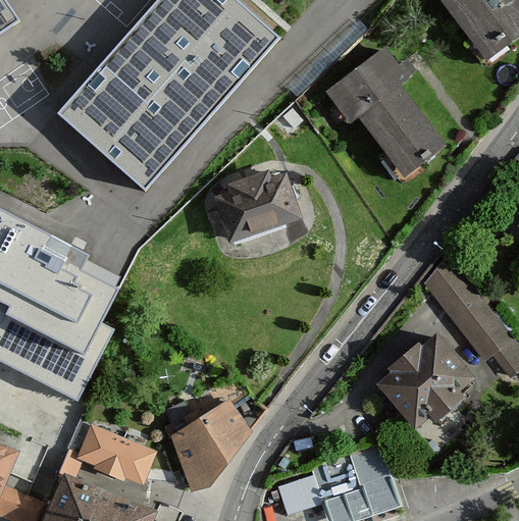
[(0,0),(0,32),(16,20),(2,0),(0,0)]
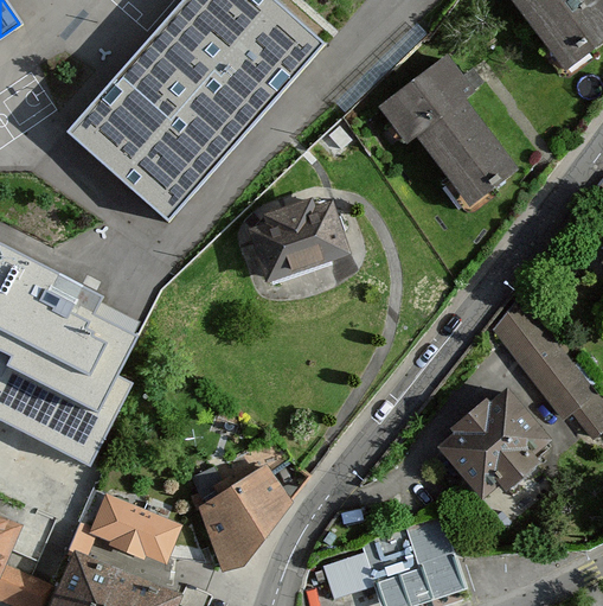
[(179,0),(113,78),(65,129),(167,219),(318,40),(274,0),(179,0)]
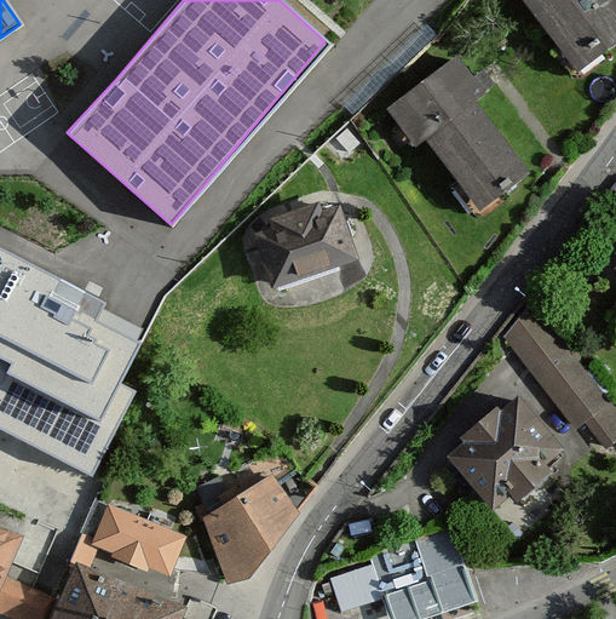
[(520,0),(576,75),(615,46),(615,13),(606,0),(520,0)]
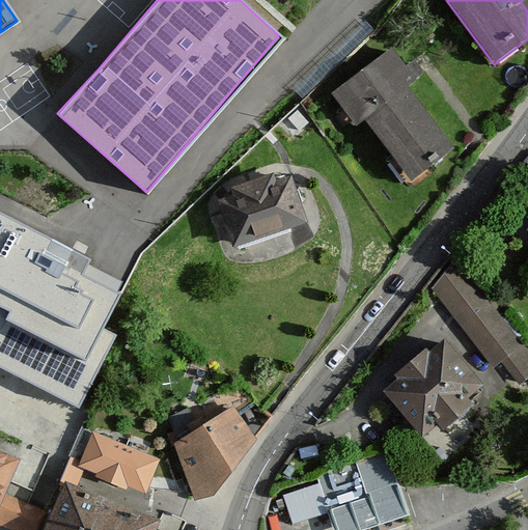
[(391,52),(333,96),(357,128),(364,121),(409,182),(449,151),(404,90),(421,78),(413,67),(407,73),(391,52)]
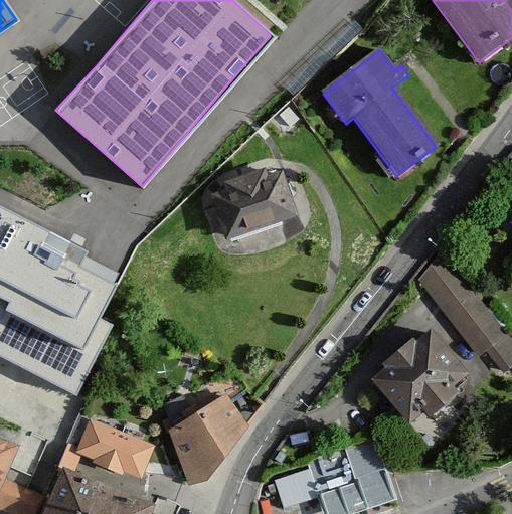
[(224,194),(212,198),(227,242),(233,240),(238,243),(249,239),(253,233),(296,219),(282,176),(274,178),(270,168),(221,184),(224,194)]
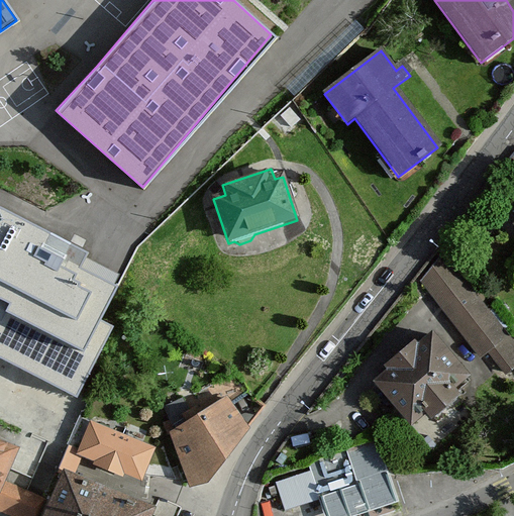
[(0,358),(76,399),(107,339),(97,333),(116,297),(81,278),(88,265),(0,218),(0,358)]
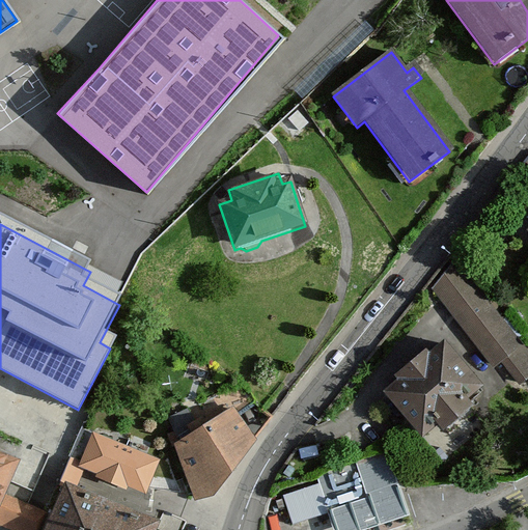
[(435,294),(497,370),(502,366),(520,387),(527,380),(527,356),(454,266),(435,294)]
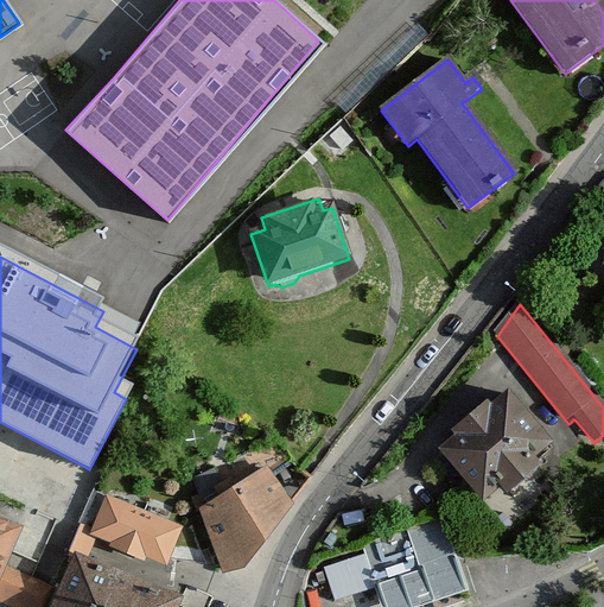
[(456,436),(438,450),(482,503),(498,489),(504,497),(536,469),(531,461),(548,447),(507,397),(490,410),(485,404),(452,431),(456,436)]
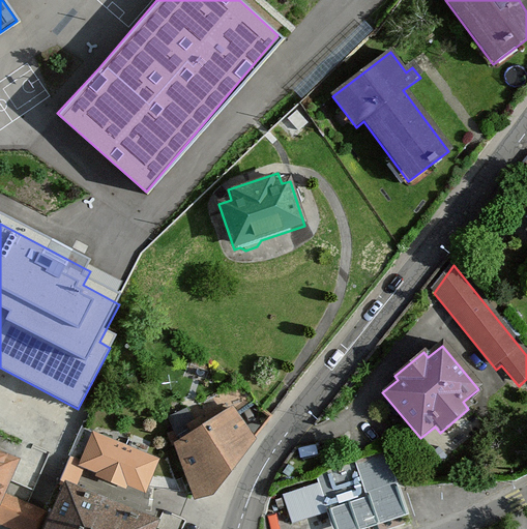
[(251,436),(229,406),(187,427),(192,437),(175,446),(191,495),(208,493),(251,436)]
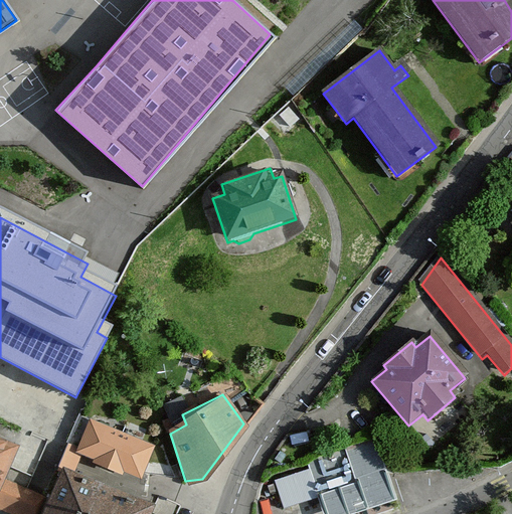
[(149,446),(89,420),(76,450),(94,458),(93,461),(118,471),(120,467),(137,474),(149,446)]
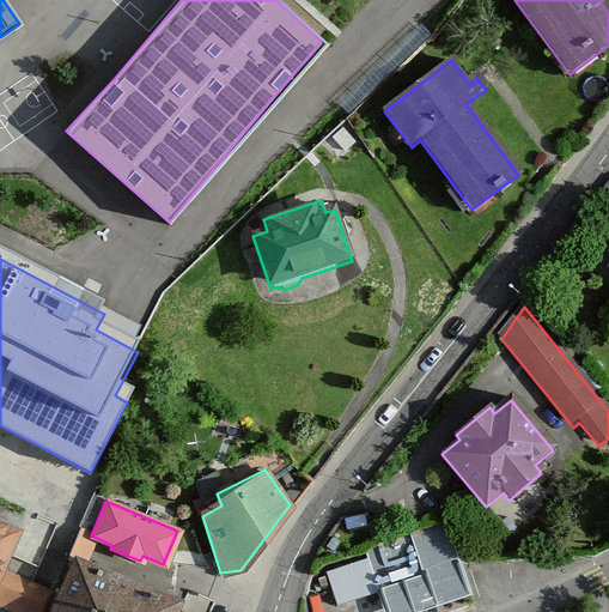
[(457,568),(444,528),(363,555),(365,561),(328,573),(339,606),(457,568)]
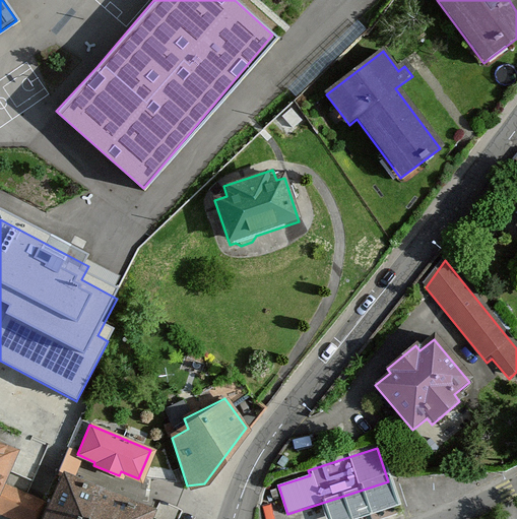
[(0,491),(15,455),(0,449),(0,491)]
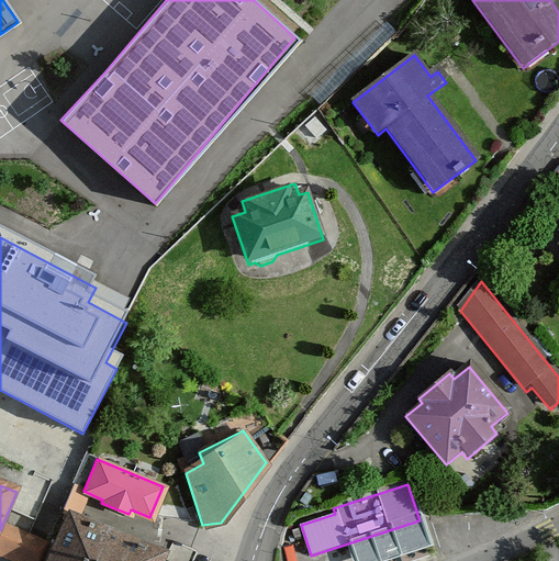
[(157,560),(161,552),(67,514),(47,560),(157,560)]
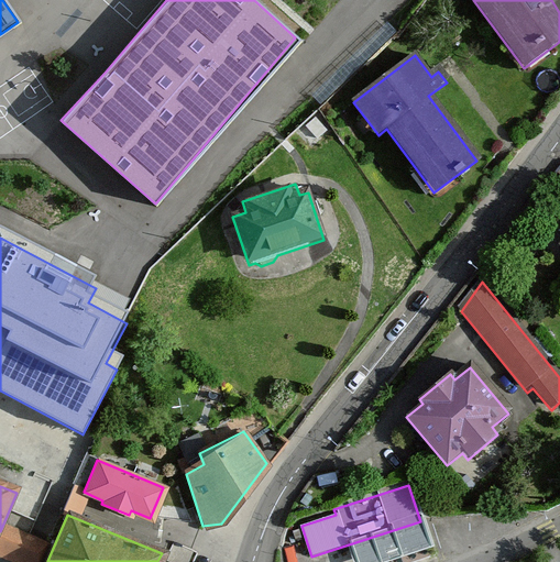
[(183,561),(188,551),(169,543),(163,559),(169,561),(183,561)]
